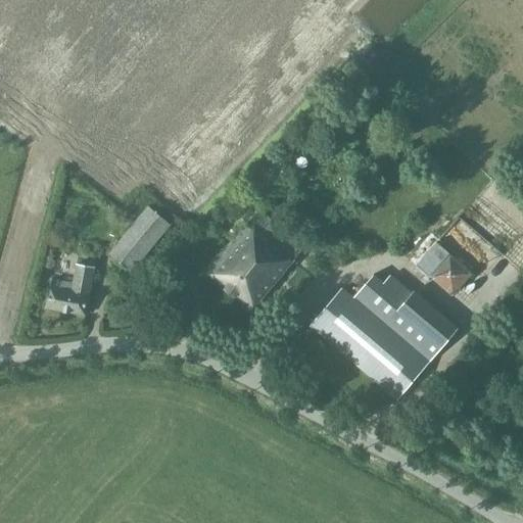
[(132,274),(171,225),(148,206),(108,253),(132,274)]
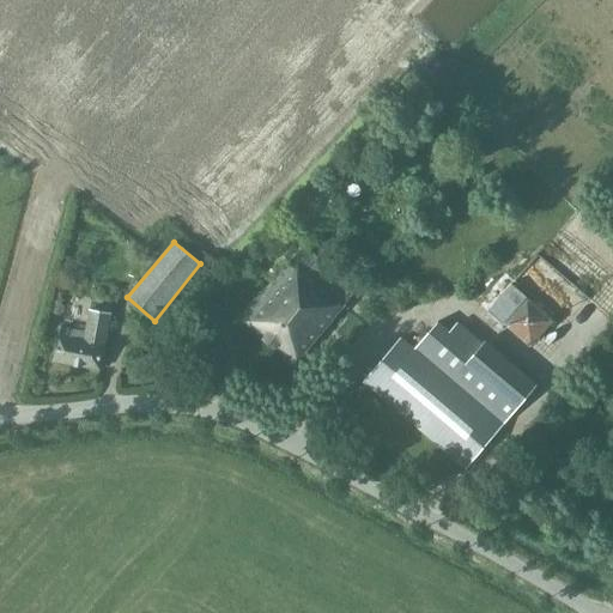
[(241,321),(293,364),(357,290),(305,246),(241,321)]
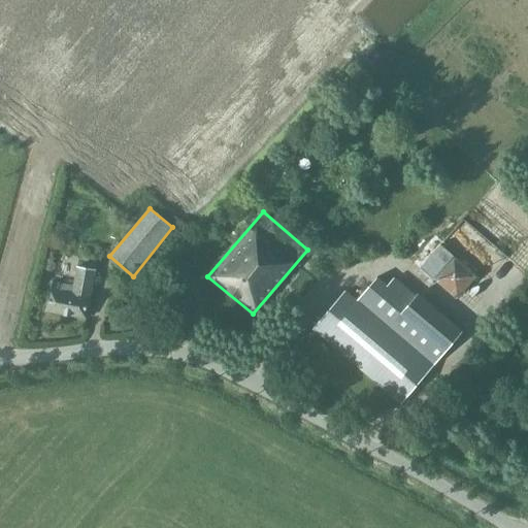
[(443,249),(429,266),(435,272),(451,255),(443,249)]
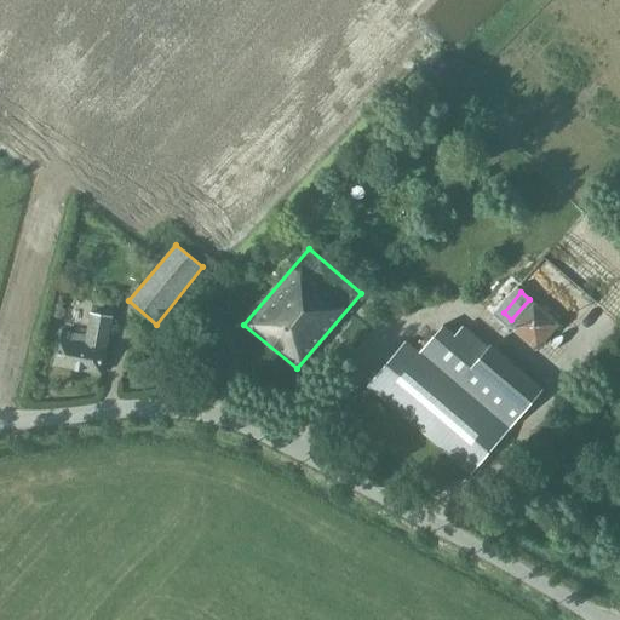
[(63,303),(58,319),(80,325),(85,308),(63,303)]
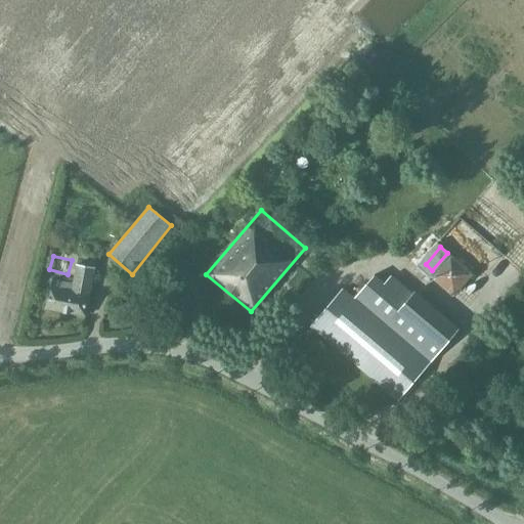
[(434,273),(447,289),(465,273),(451,258),(434,273)]
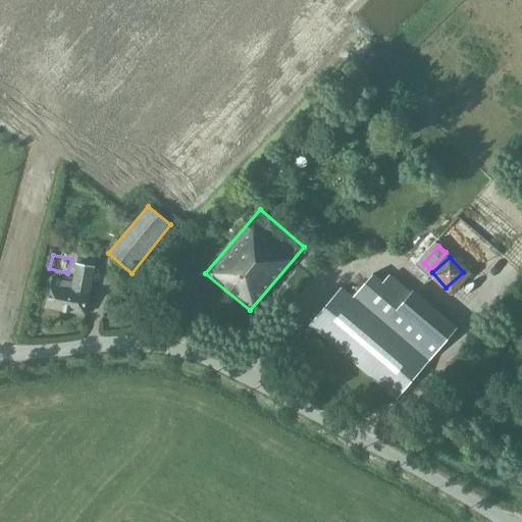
[(86,316),(95,267),(76,263),(72,283),(51,279),(46,308),(86,316)]
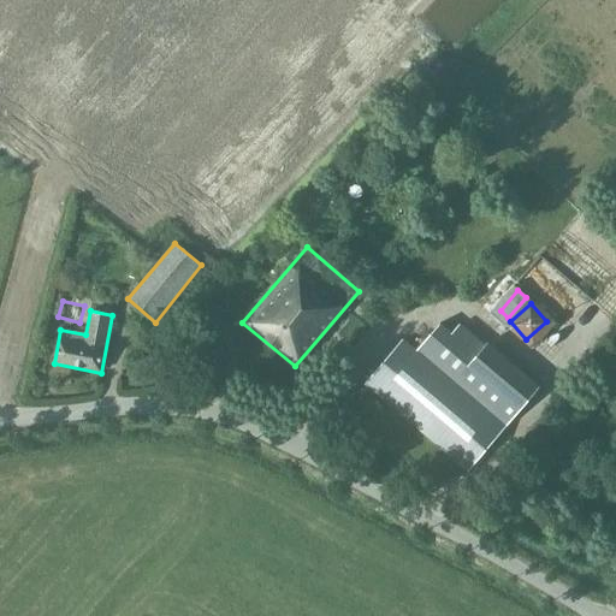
[(403,339),(366,384),(468,471),(521,408),(444,343),(454,332),(440,323),(416,351),(403,339)]
